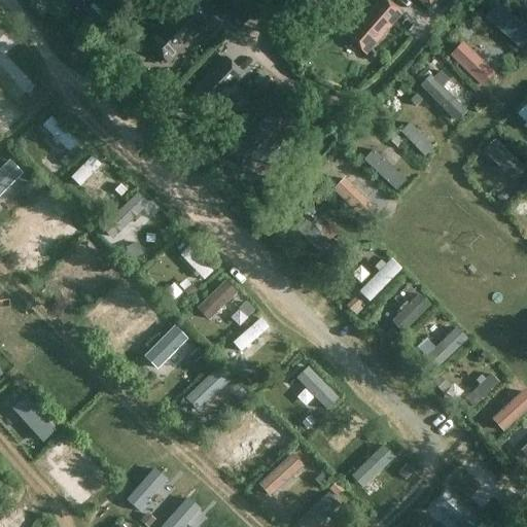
[(64,0),(60,5),(96,35),(107,23),(79,0),(64,0)]
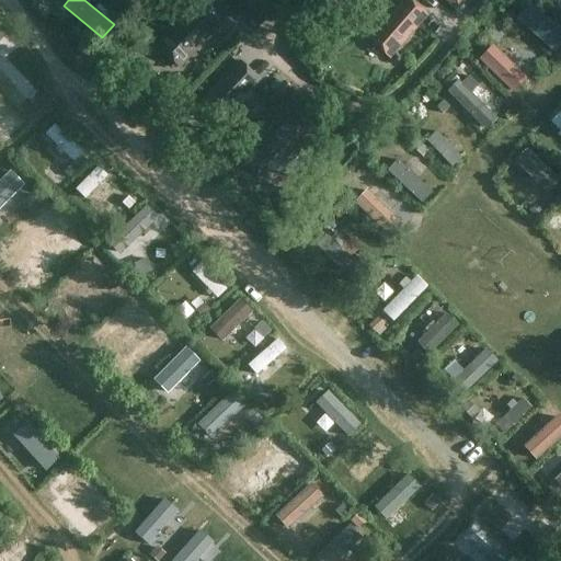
[(560,11),(552,3),(544,13),(560,30),(560,11)]
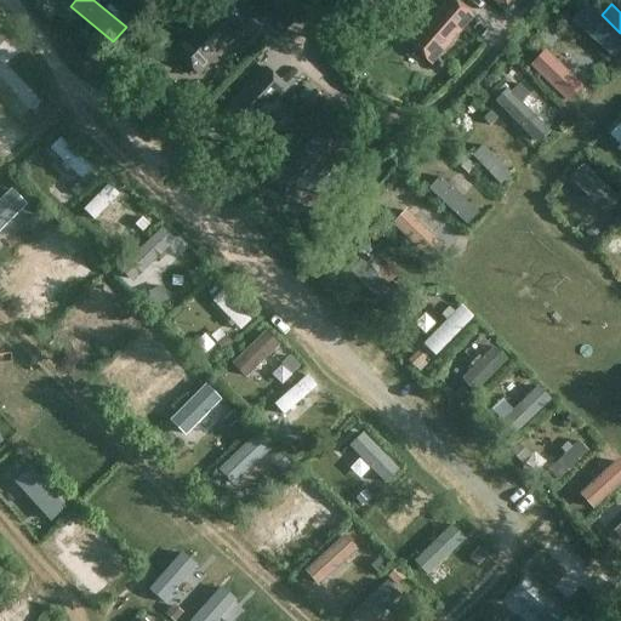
[(444,5),(409,45),(432,64),(466,24),(444,5)]
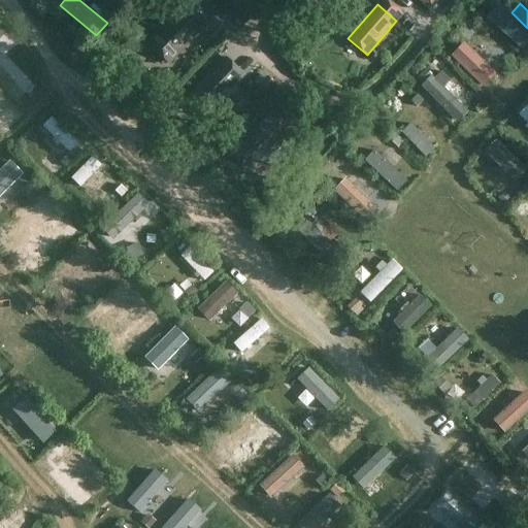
[(183,9),(150,45),(168,63),(202,28),(183,9)]
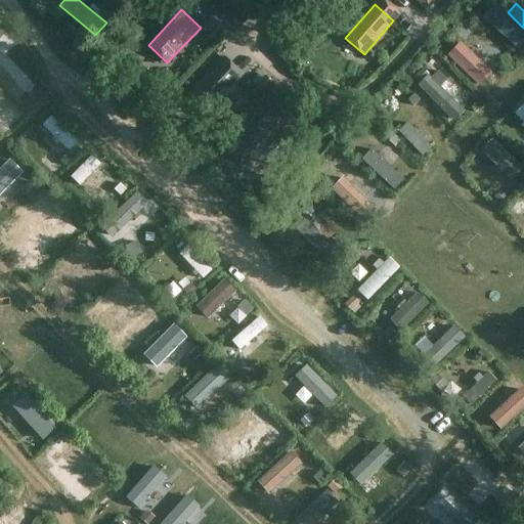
[(483,91),(495,80),(491,75),(485,70),(466,50),(453,61),(483,91)]
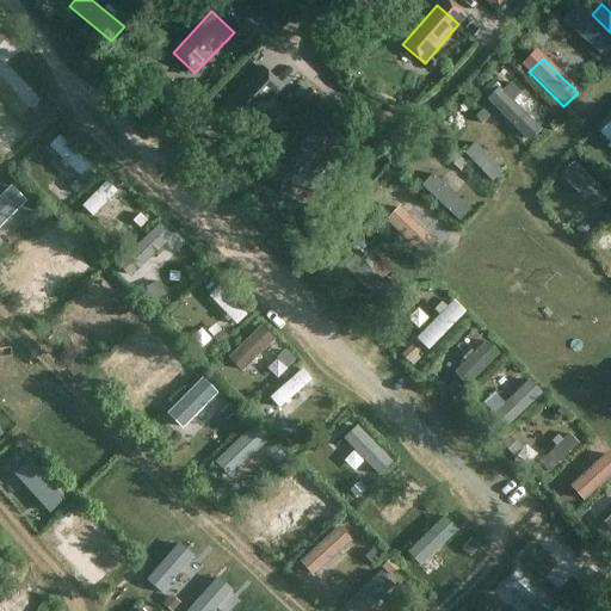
[(239,134),(257,116),(283,90),(258,66),(214,111),(239,134)]
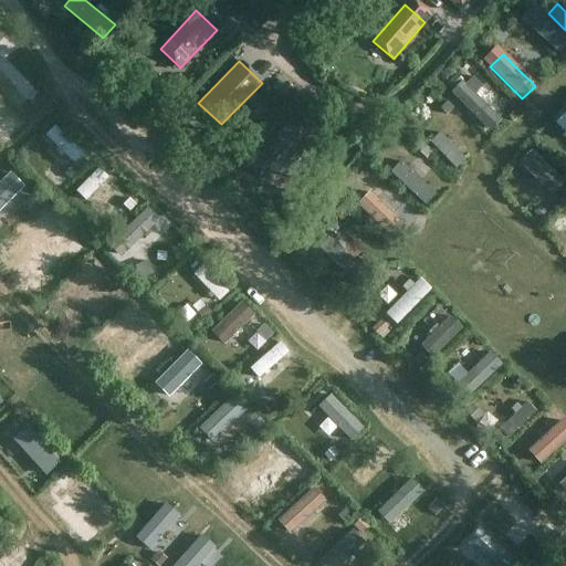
[(500,122),(474,96),(482,87),(472,79),(465,85),(457,75),(449,84),(454,90),(451,93),(488,129),(490,133),(500,122)]
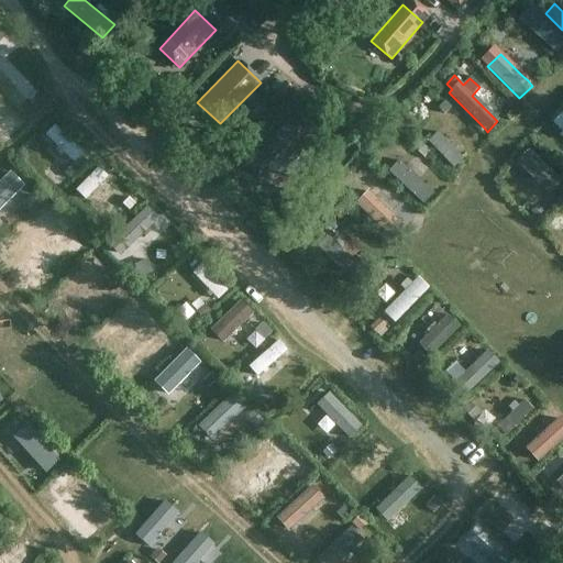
[(445,101),(439,108),(444,113),(451,108),(445,101)]
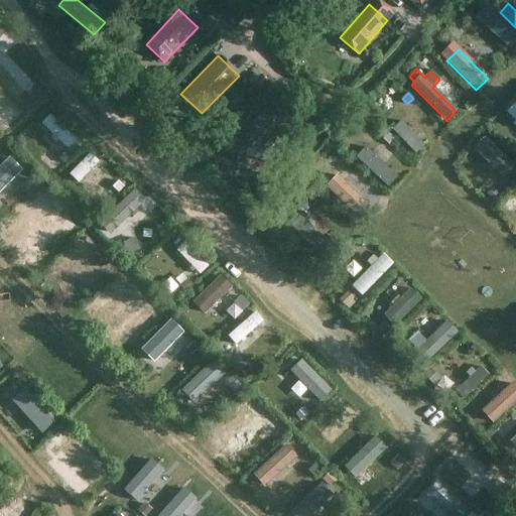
[(515,118),(513,115),(500,127),(515,143),(515,118)]
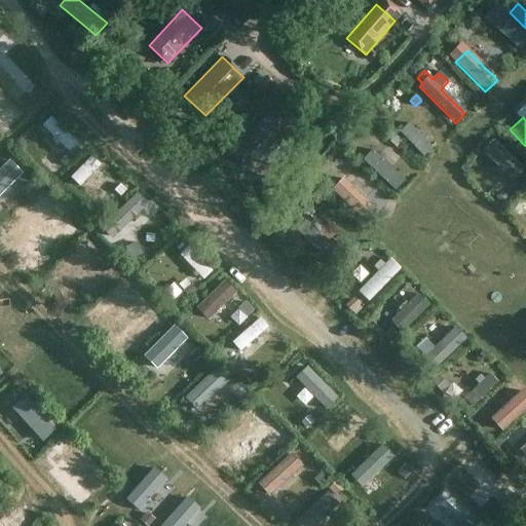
[(400,133),(423,157),(433,148),(409,123),(401,130),(400,133)]
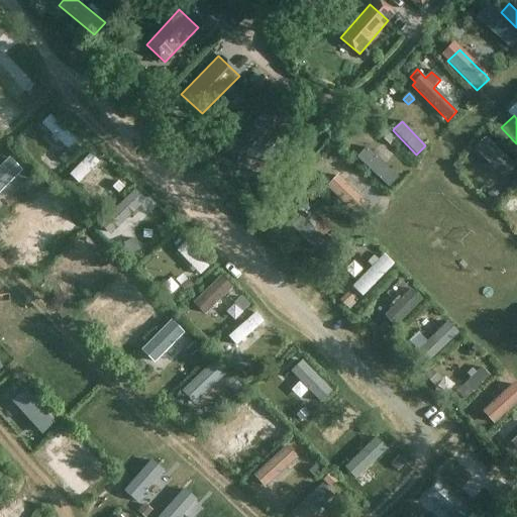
[(58,122),(37,143),(46,151),(67,130),(58,122)]
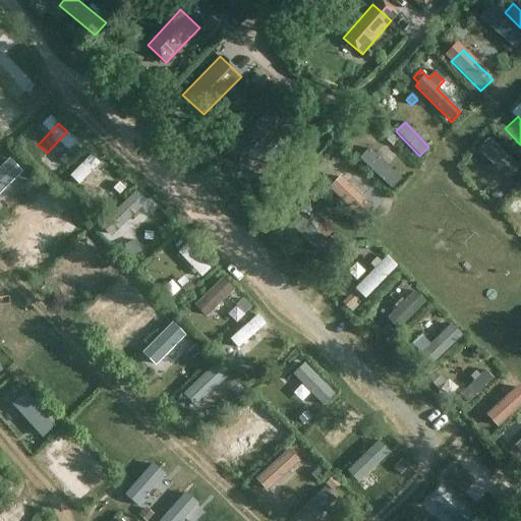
[(121,156),(143,134),(134,125),(112,147),(121,156)]
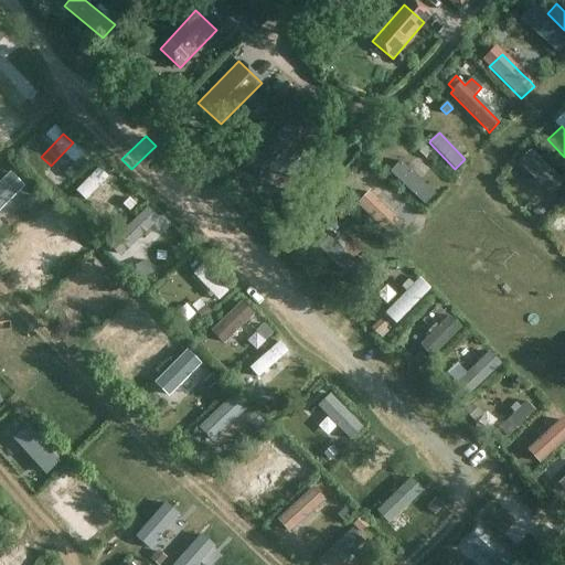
[(433,151),(426,145),(420,150),(427,157),(433,151)]
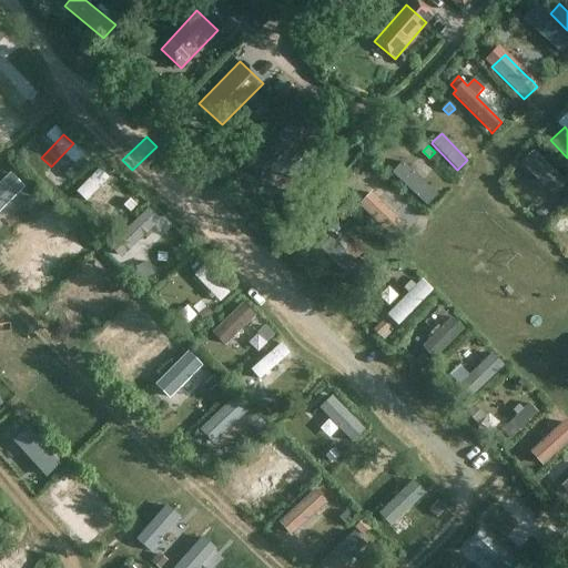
[(190,156),(163,183),(173,192),(193,171),(199,165),(190,156)]
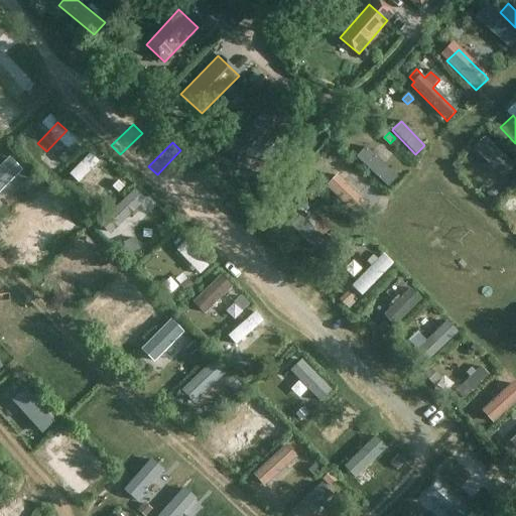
[(215,150),(210,145),(199,155),(205,161),(215,150)]
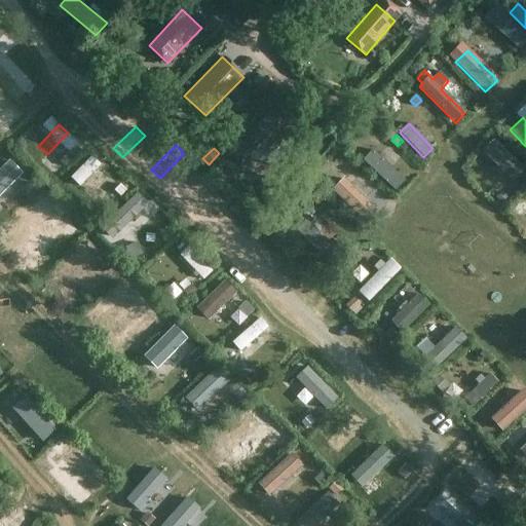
[(369,151),(361,159),(392,188),(401,180),(386,166),(389,163),(385,159),(382,162),(369,151)]
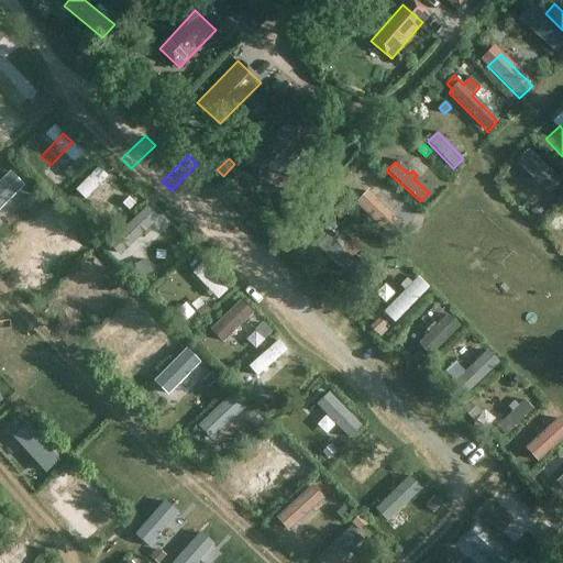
[(72,165),(63,173),(68,179),(78,172),(72,165)]
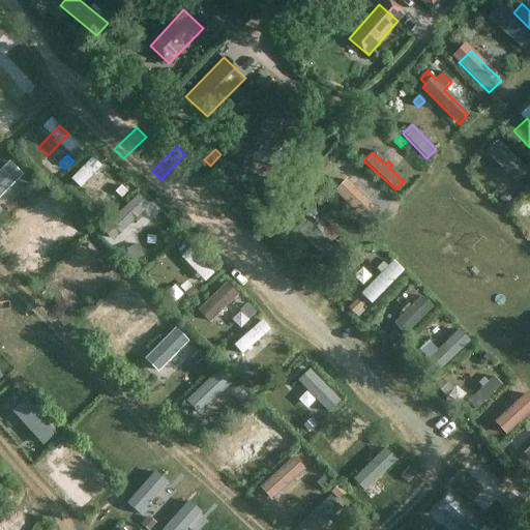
[(81,162),(60,184),(70,193),(91,170),(81,162)]
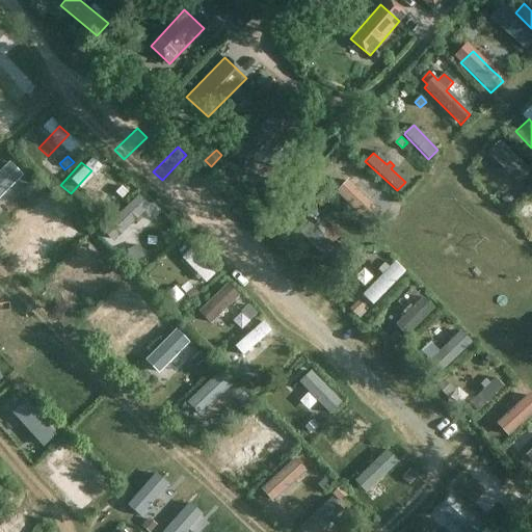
[(31,183),(24,191),(32,197),(38,189),(31,183)]
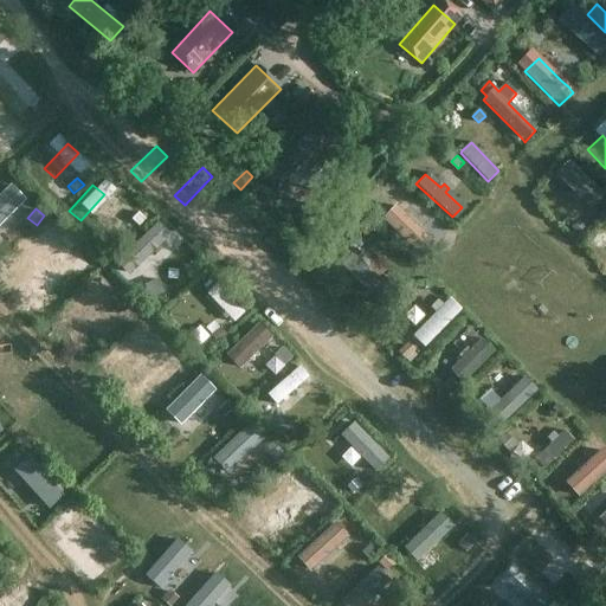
[(139,213),(131,220),(139,227),(147,220),(139,213)]
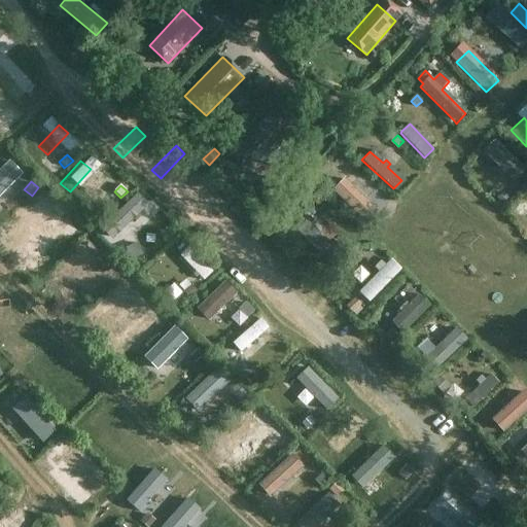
[(317,191),(310,199),(318,206),(325,199),(317,191)]
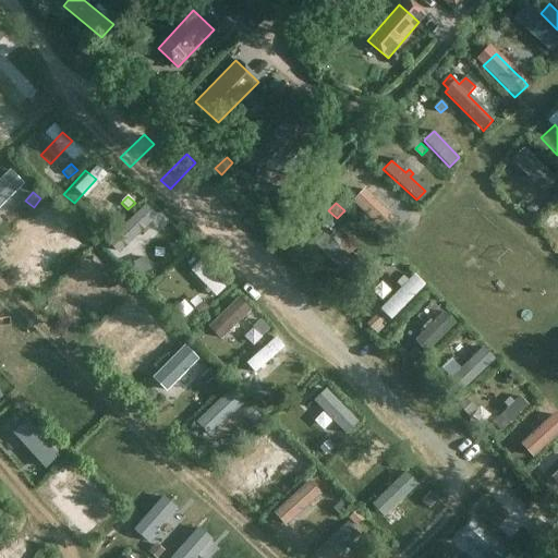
[(533,204),(526,209),(533,217),(540,211),(533,204)]
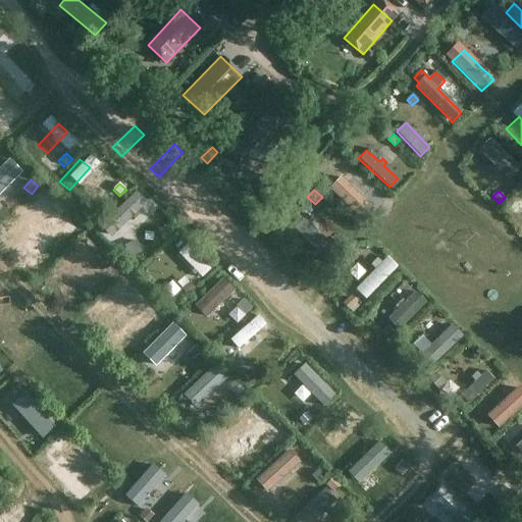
[(330,244),(301,215),(291,226),(319,254),(330,244)]
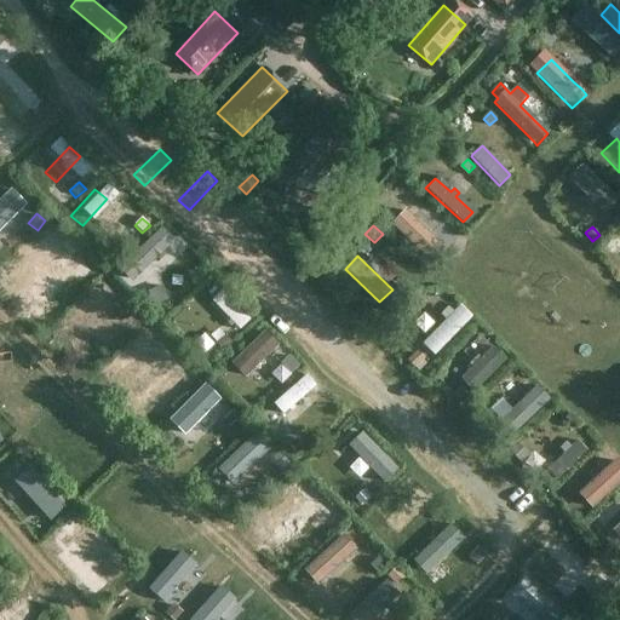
[(75,263),(57,279),(68,291),(86,276),(75,263)]
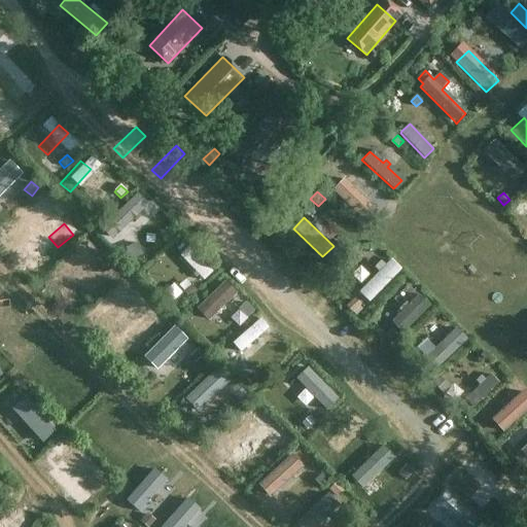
[(138,243),(126,248),(131,260),(142,255),(138,243)]
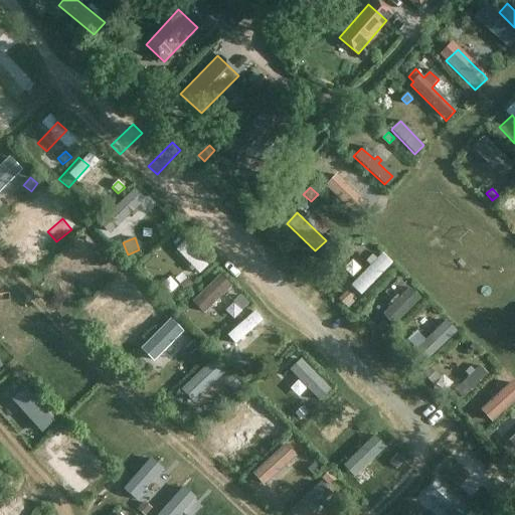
[(76,267),(94,252),(83,240),(66,254),(76,267)]
